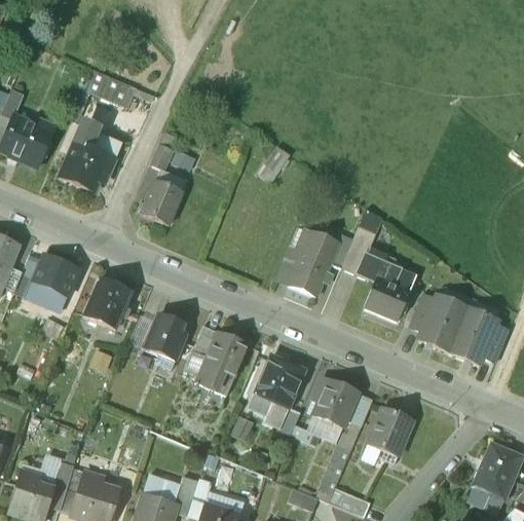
[(133,85),(92,68),(83,89),(94,94),(123,107),(133,85)]
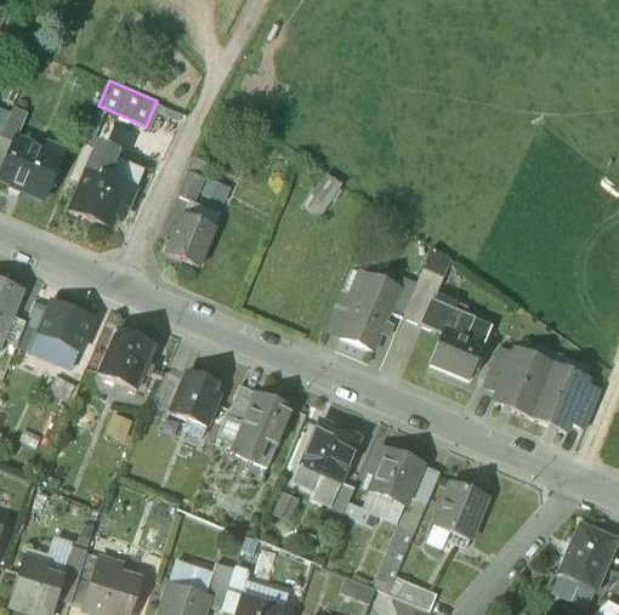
[(0,103),(0,124),(7,127),(15,110),(0,103)]
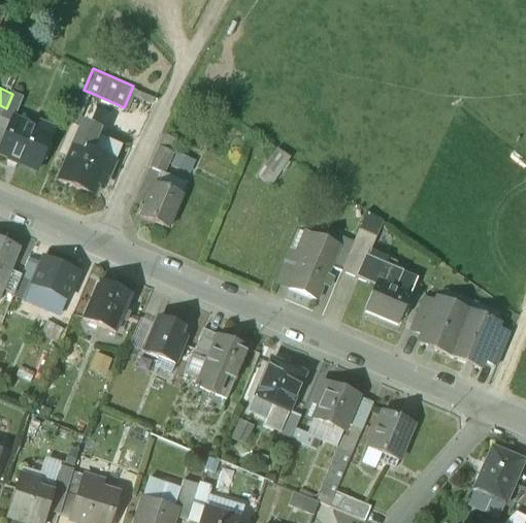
[(14,89),(12,94),(6,108),(5,112),(14,117),(19,118),(28,95),(14,89)]
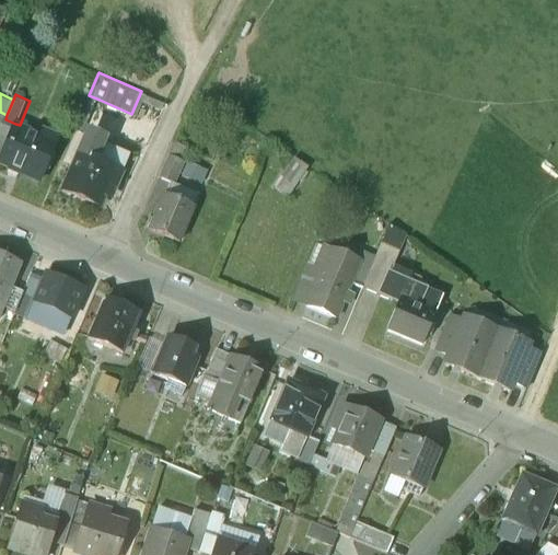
[(77,124),(88,128),(100,100),(89,95),(77,124)]
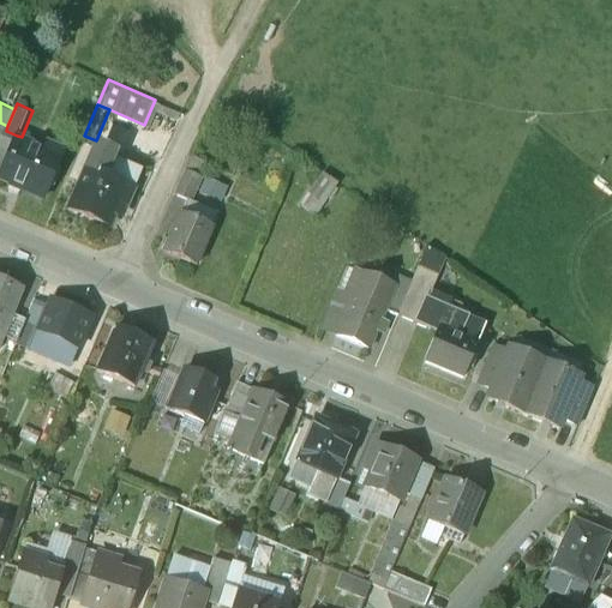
[(259,124),(251,143),(265,149),(274,130),(259,124)]
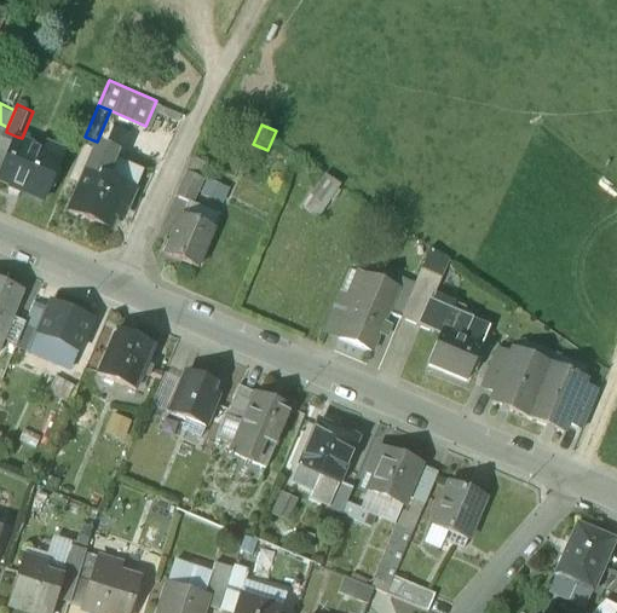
[(17,137),(0,174),(0,177),(45,196),(65,148),(48,140),(45,149),(22,138),(17,137)]
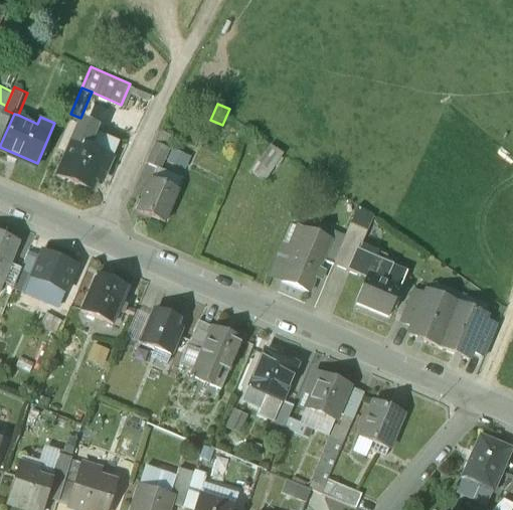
[(112,156),(88,146),(95,130),(95,129),(80,123),(58,173),(92,187),(98,174),(104,176),(112,156)]
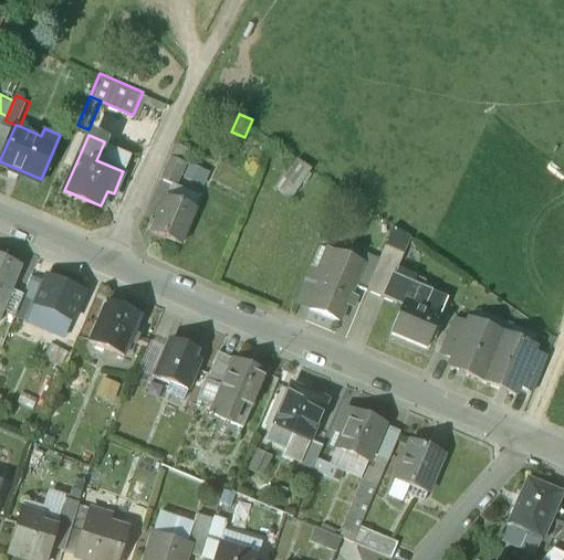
[(177,141),(162,176),(173,181),(176,182),(177,179),(191,148),(177,141)]
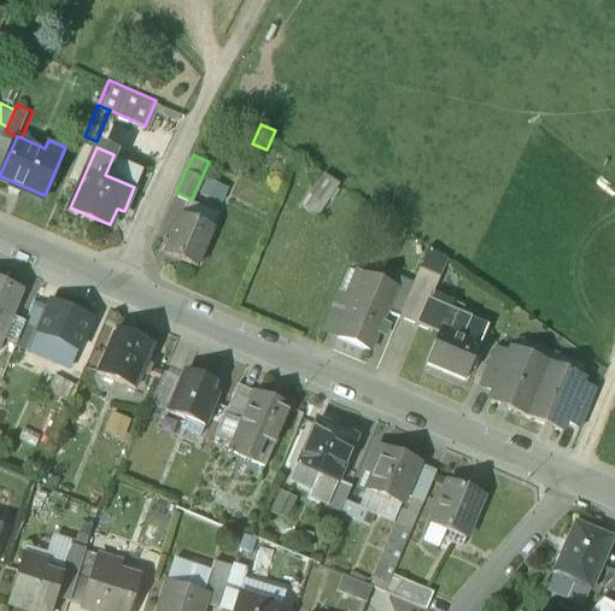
[(142,169),(113,156),(105,175),(134,187),(142,169)]
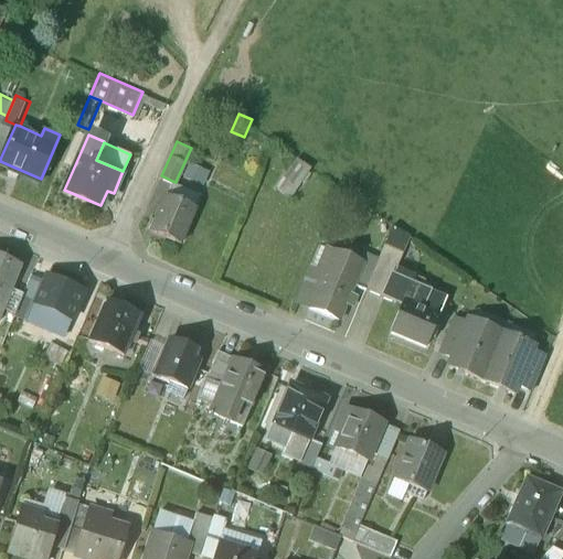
[(311,165),(298,156),(278,183),(293,193),(311,165)]
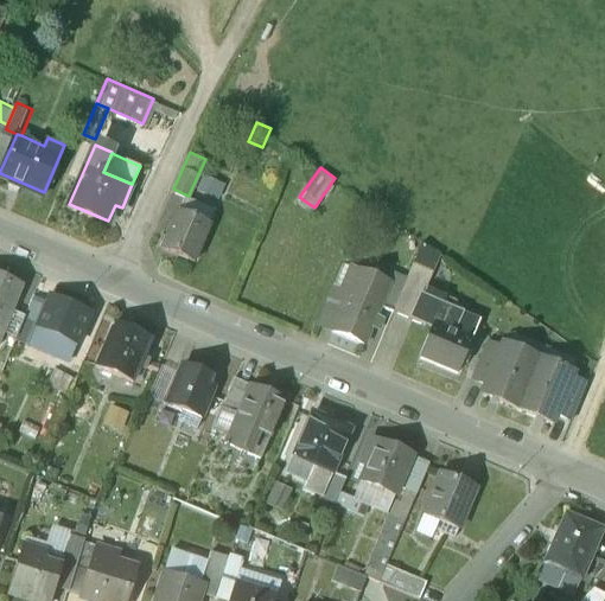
[(207,173),(198,190),(220,200),(228,184),(207,173)]
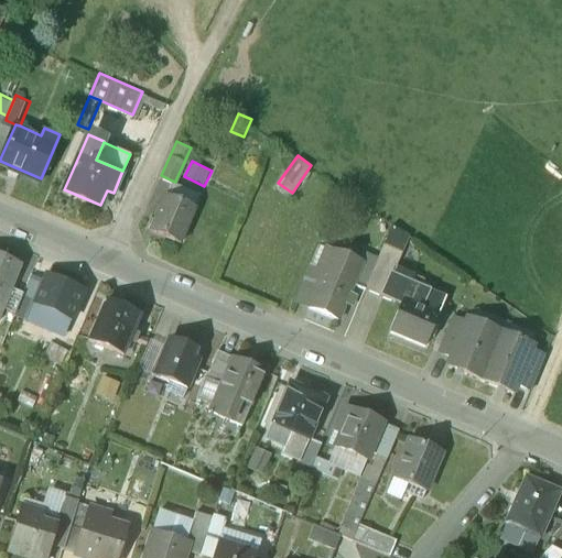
[(172,181),(166,194),(195,206),(202,190),(176,178),(175,182),(172,181)]
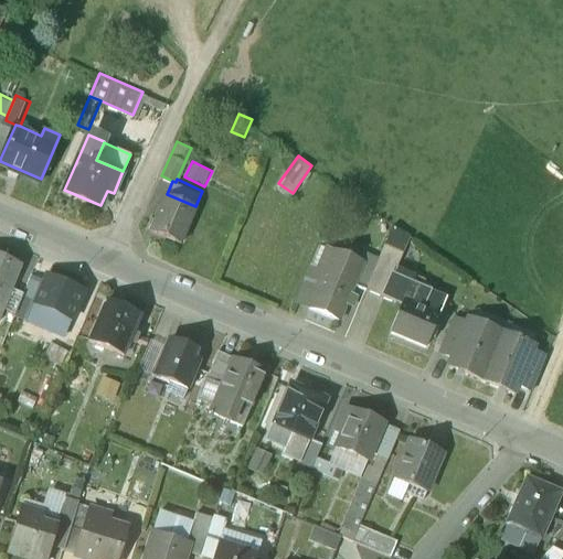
[(195,206),(167,194),(151,229),(180,242),(195,206)]
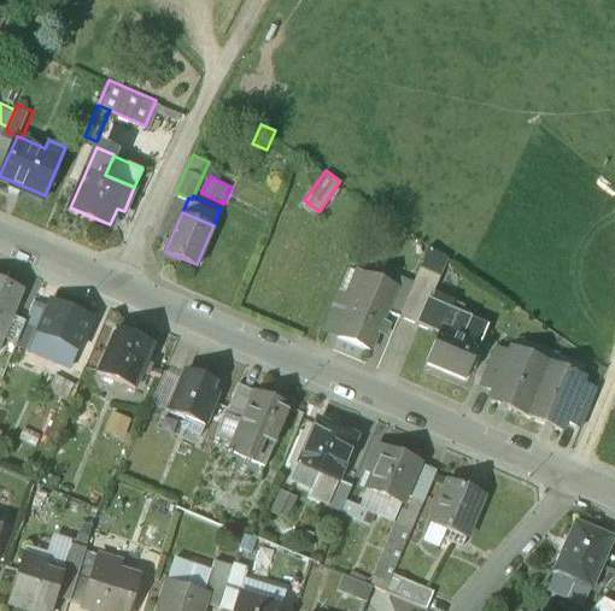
[(431,238),(414,280),(409,293),(428,303),(432,298),(434,291),(451,252),(431,238)]
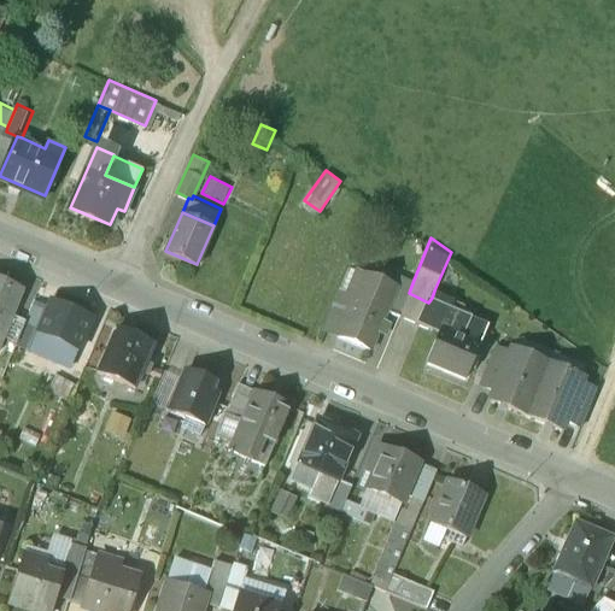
[(350,265),(341,288),(353,292),(362,270),(350,265)]
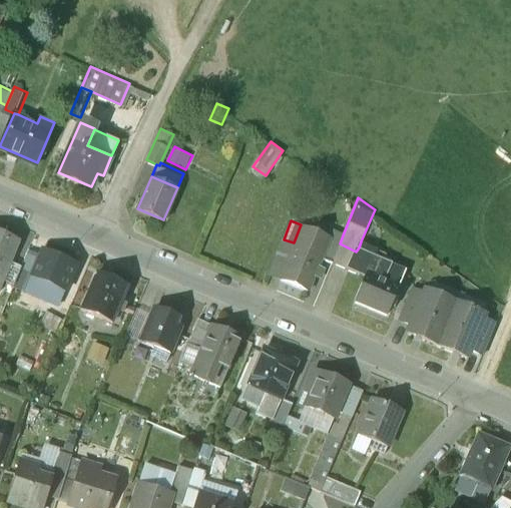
[(301,224),(294,242),(281,276),(309,288),(322,256),(329,235),(301,224)]
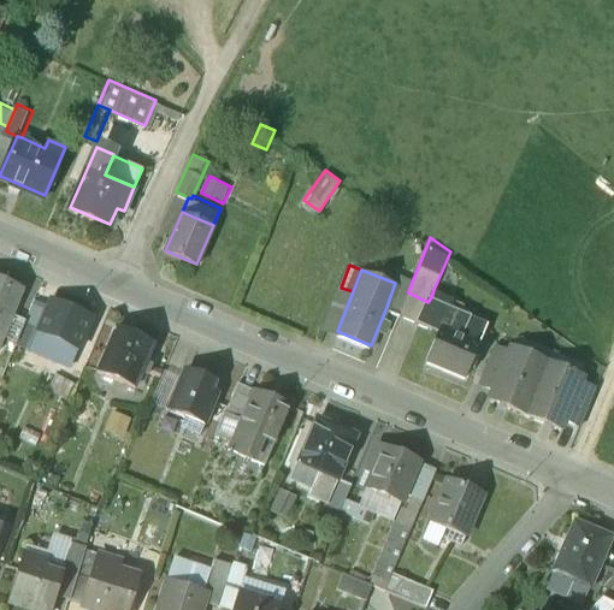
[(413,279),(400,273),(395,283),(387,307),(400,313),(408,292),(413,279)]
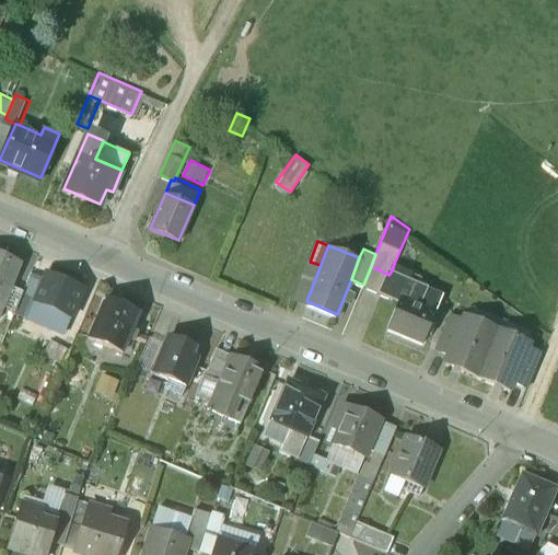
[(21,261),(0,251),(0,313),(12,285),(21,261)]
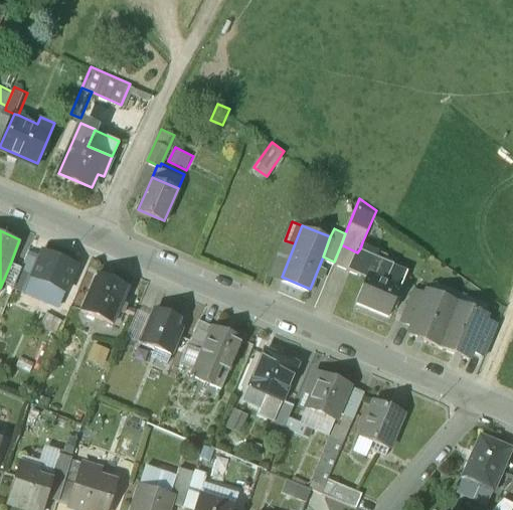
[(285,240),(272,274),(282,277),(295,243),(285,240)]
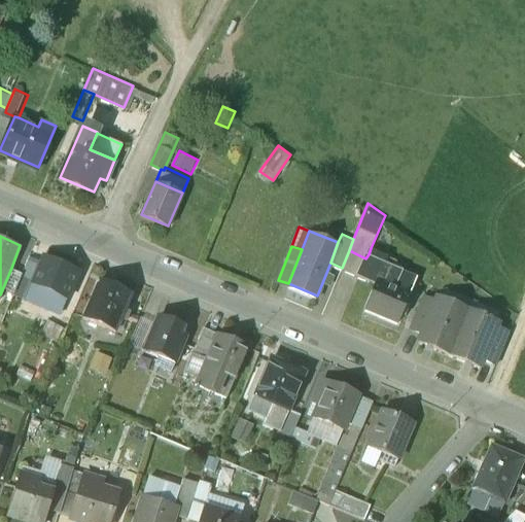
[(388,255),(371,248),(369,254),(386,262),(388,255)]
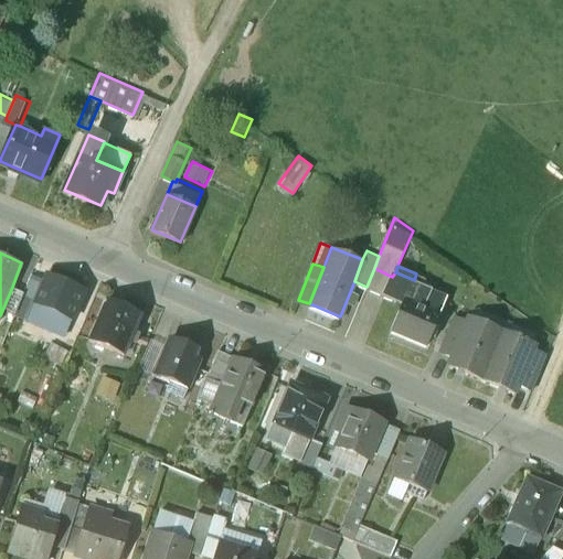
[(392,277),(374,268),(367,287),(385,293),(392,277)]
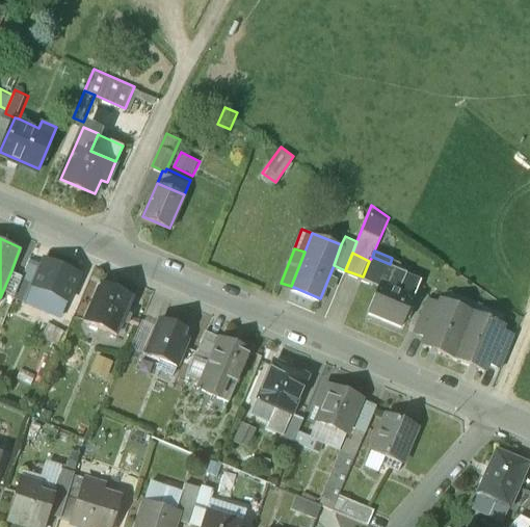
[(34,283),(45,259),(32,254),(23,275),(15,294),(27,299),(34,283)]
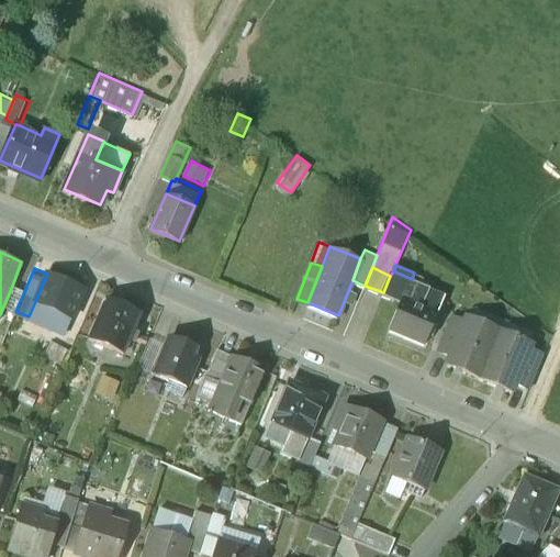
[(412,279),(393,271),(390,276),(383,292),(382,293),(401,301),(390,327),(425,343),(437,313),(446,293),(428,286),(412,279)]
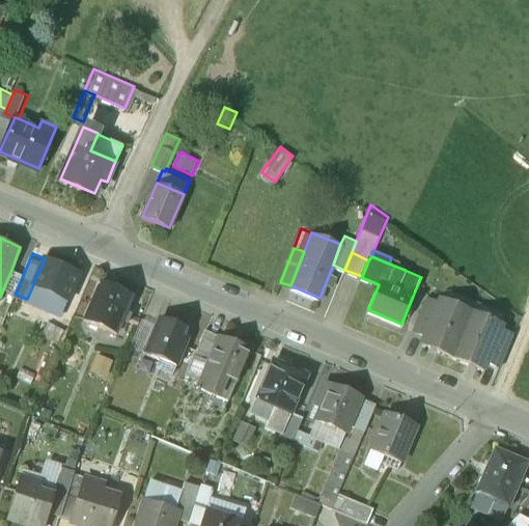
[(79,273),(45,258),(34,282),(54,291),(68,297),(79,273)]
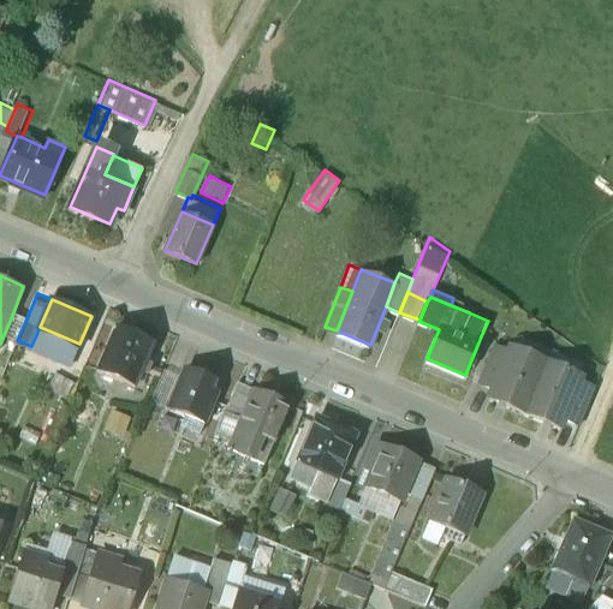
[(27,318),(13,312),(4,335),(17,340),(27,318)]
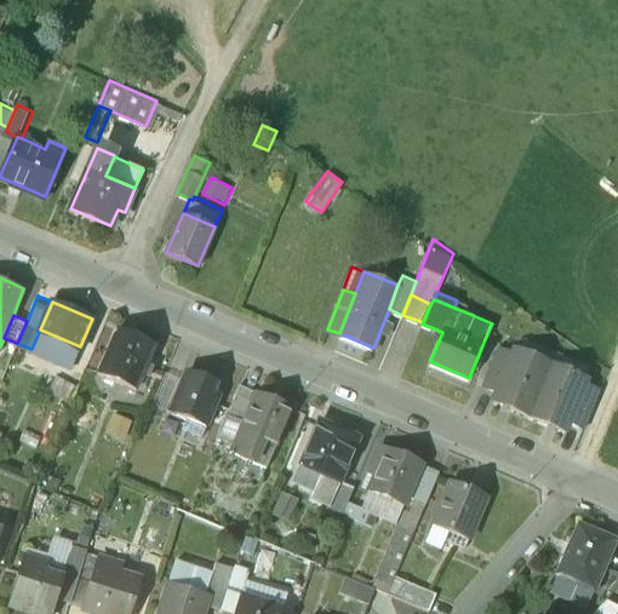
[(63,339),(40,330),(32,349),(39,351),(56,359),(63,339)]
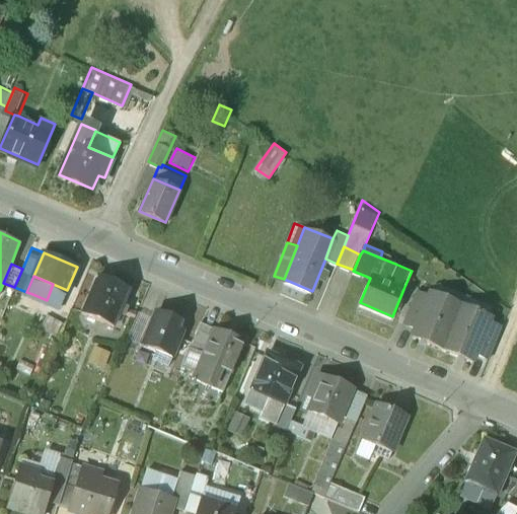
[(129,290),(97,276),(83,310),(114,323),(129,290)]
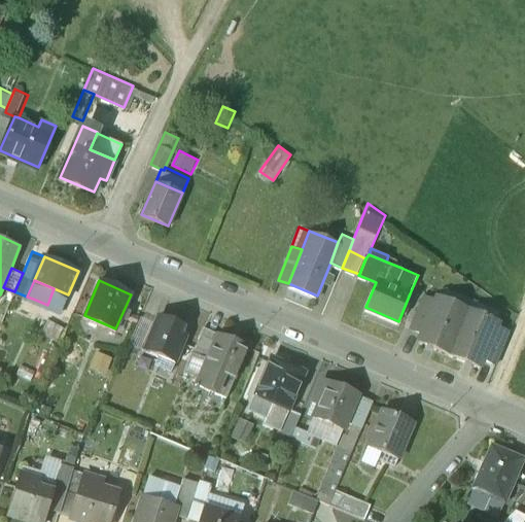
[(423,296),(410,326),(423,332),(424,332),(436,302),(435,301),(423,296)]
